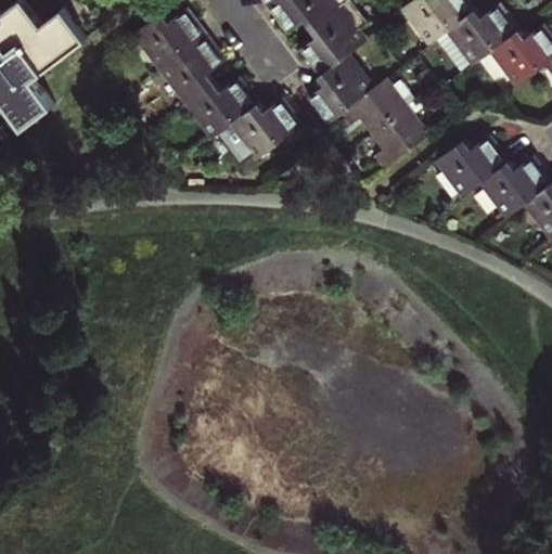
[(0,102),(3,100),(24,126),(52,104),(33,78),(84,40),(62,11),(41,26),(23,0),(1,15),(0,14),(0,102)]
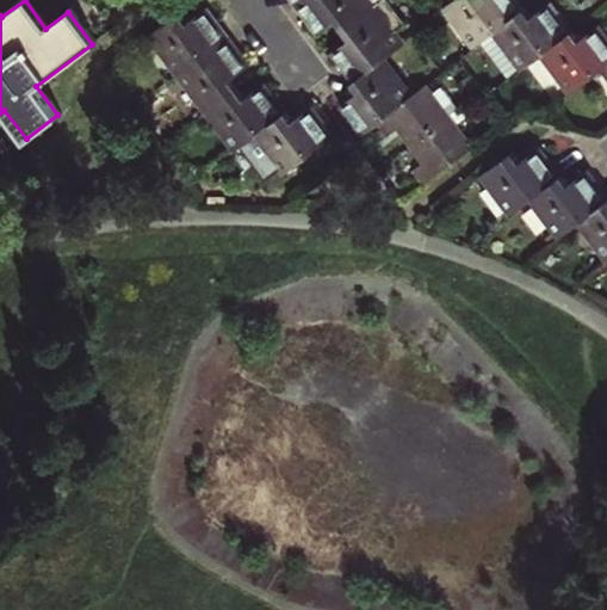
[(419,189),(471,151),(448,119),(443,111),(452,105),(440,88),(431,94),(425,87),(408,99),(382,63),(401,48),(392,36),(402,29),(381,0),(285,0),(299,20),(314,39),(335,25),(350,42),(329,59),(334,67),(355,96),(347,103),(336,110),(359,139),(373,128),(381,136),(384,141),(395,134),(420,167),(409,176),(414,182),(419,189)]
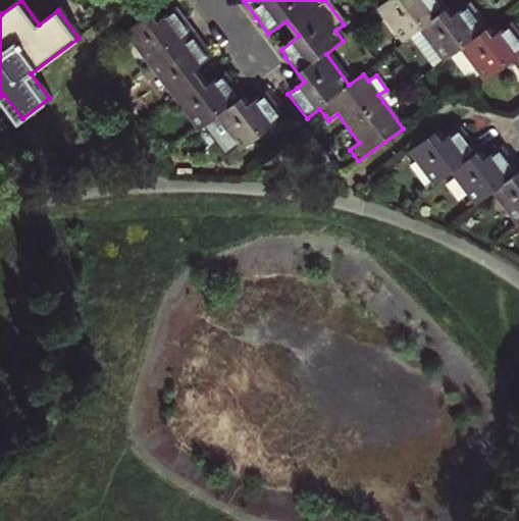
[(445,61),(461,49),(486,82),(514,61),(518,67),(518,36),(518,35),(510,24),(494,37),(478,18),(469,5),(453,17),(438,0),(391,0),(378,10),(404,43),(420,30),(445,61)]
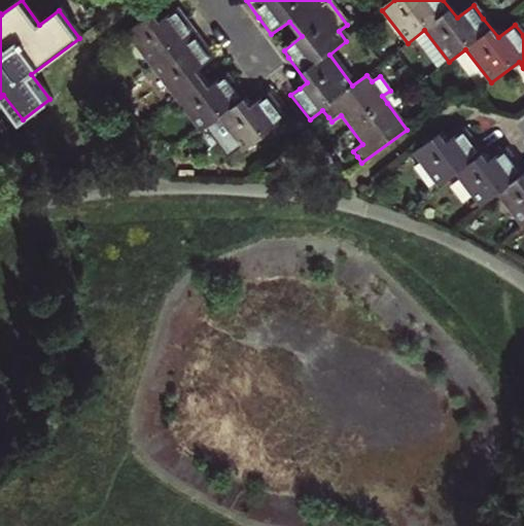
[(204,88),(191,72),(212,57),(204,44),(183,16),(176,7),(155,23),(149,15),(121,36),(201,142),(206,138),(223,162),(237,151),(239,153),(284,119),(273,105),(265,94),(249,105),(235,88),(224,73),(204,88)]
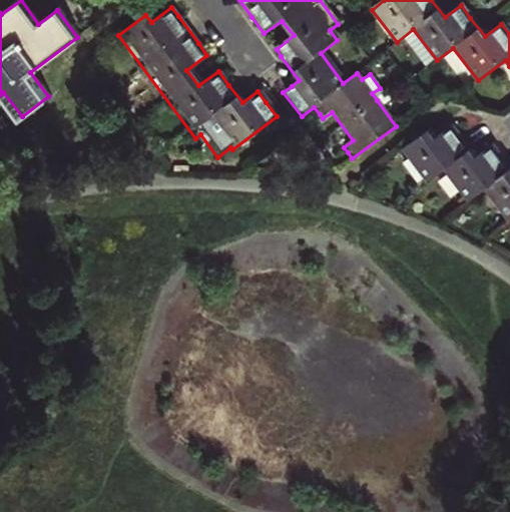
[(509,170),(491,146),(481,154),(475,159),(450,128),(443,134),(435,140),(428,132),(402,150),(427,183),(443,171),(467,202),(483,191),(508,222),(509,220),(509,170)]
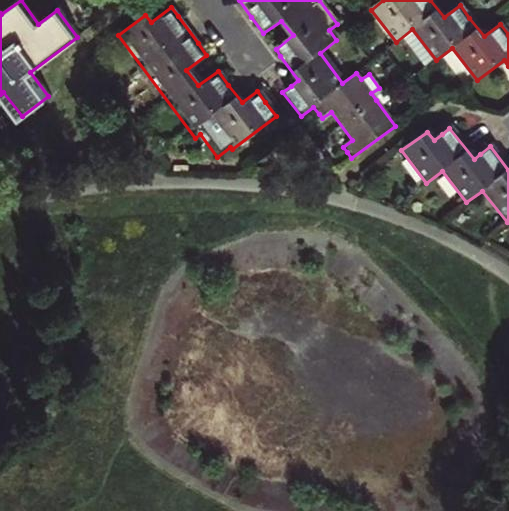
All buildings are outlined.
